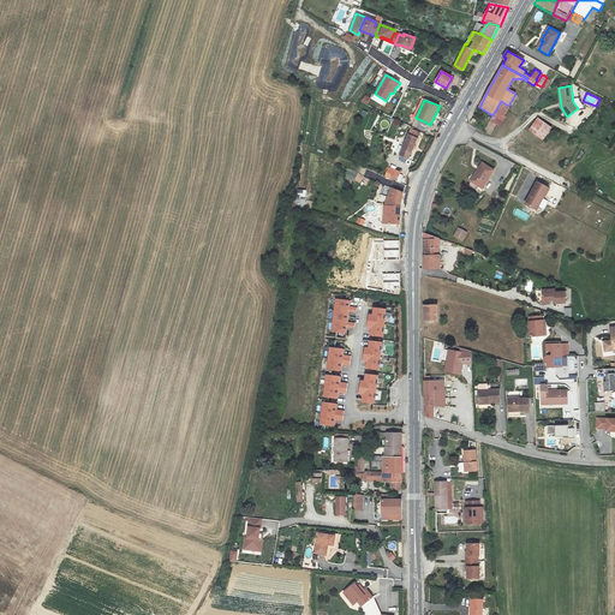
[(508,106),(501,101),(493,115),(484,132),(490,135),(502,115),(503,117),(508,106)]
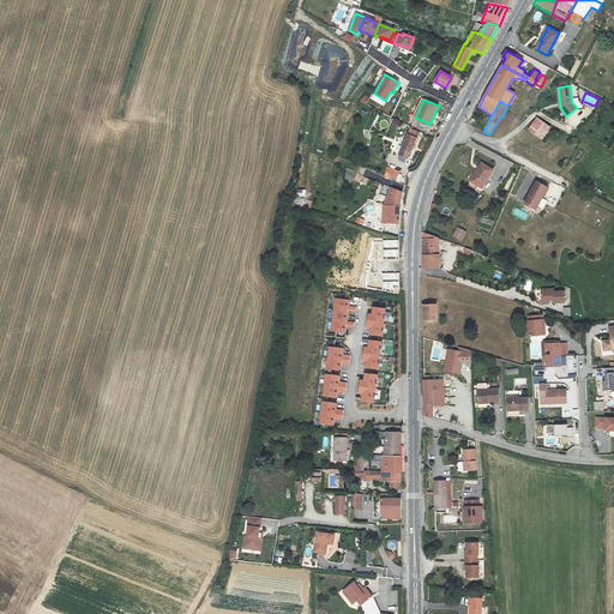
[(422,130),(426,122),(415,118),(413,124),(422,130)]
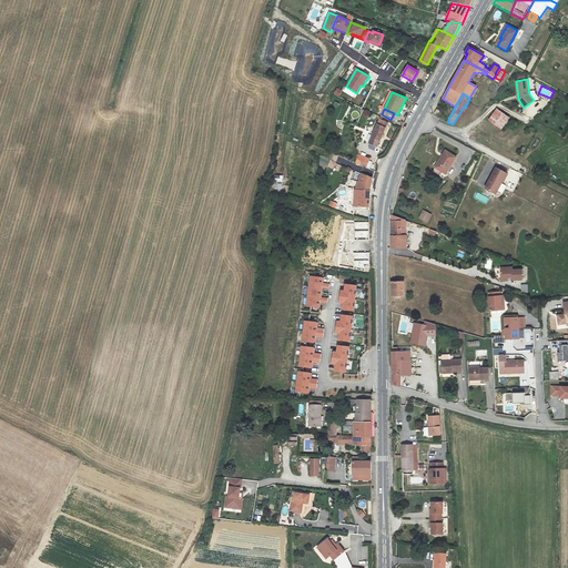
[(501,129),(509,119),(497,110),(489,120),(501,129)]
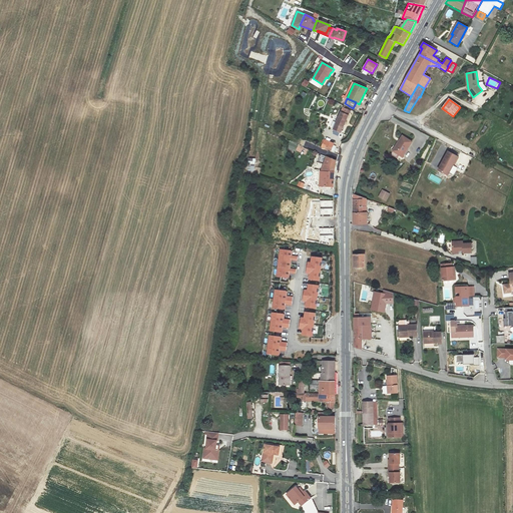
[(343,107),(334,128),(341,131),(350,110),(343,107)]
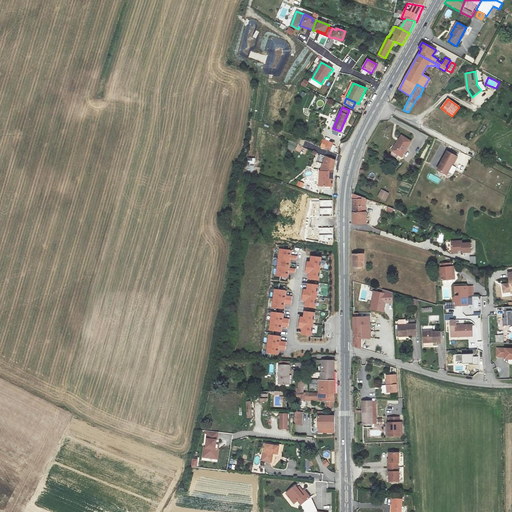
[(401,135),(392,150),(402,156),(411,141),(401,135)]
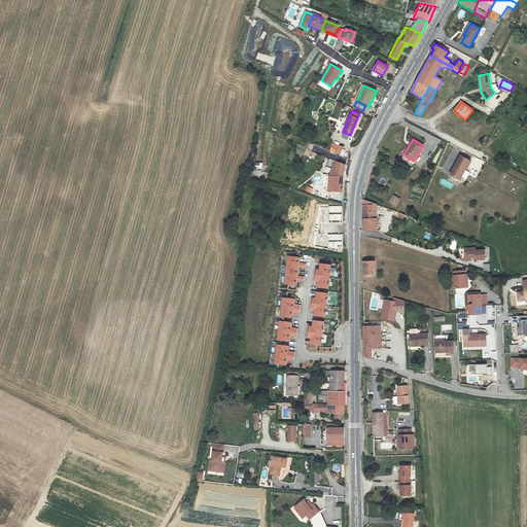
[(332,143),(329,150),(339,154),(343,147),(332,143)]
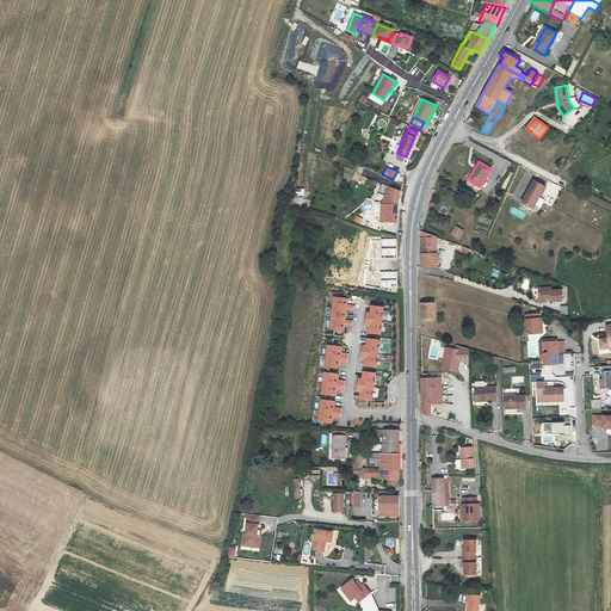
[(356,173),(352,179),(364,185),(368,178),(356,173)]
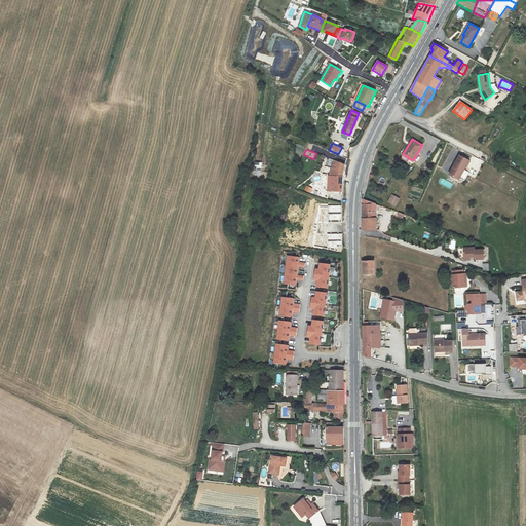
[(468,160),(459,155),(449,174),(459,179),(468,160)]
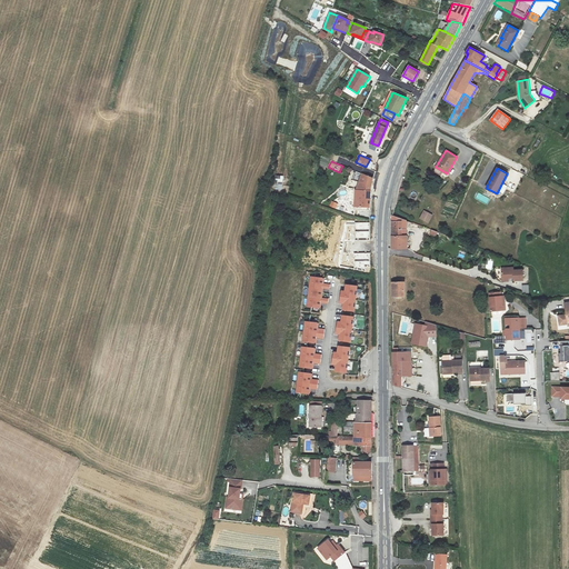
[(356,190),(370,190),(371,183),(373,178),(361,173),(356,190)]
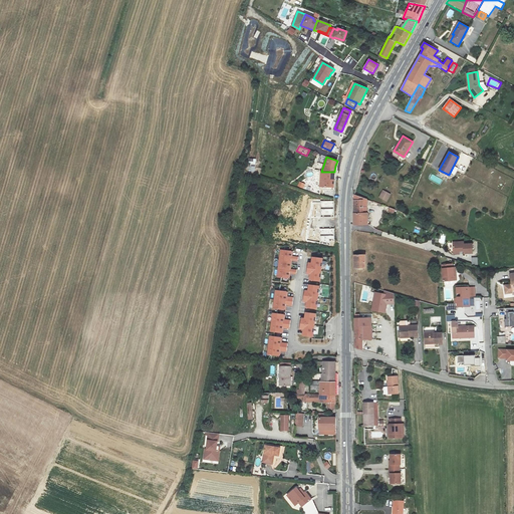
[(256,171),(256,159),(247,159),(246,171),(256,171)]
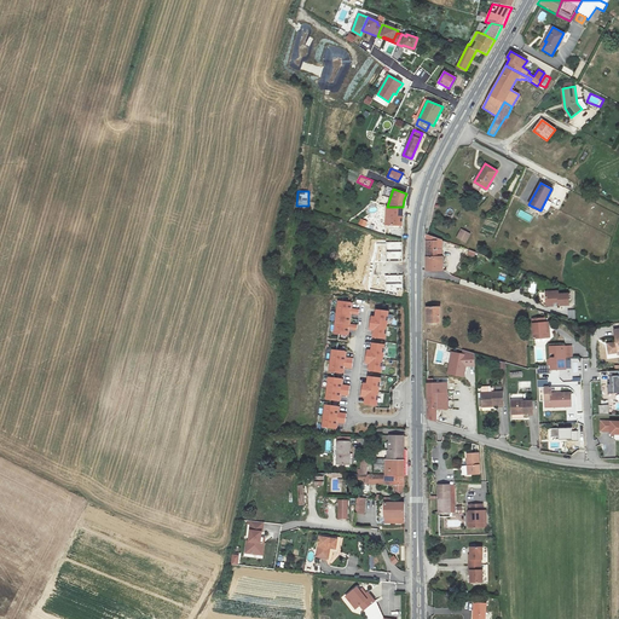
[(386,225),(401,225),(403,207),(387,207),(386,225)]
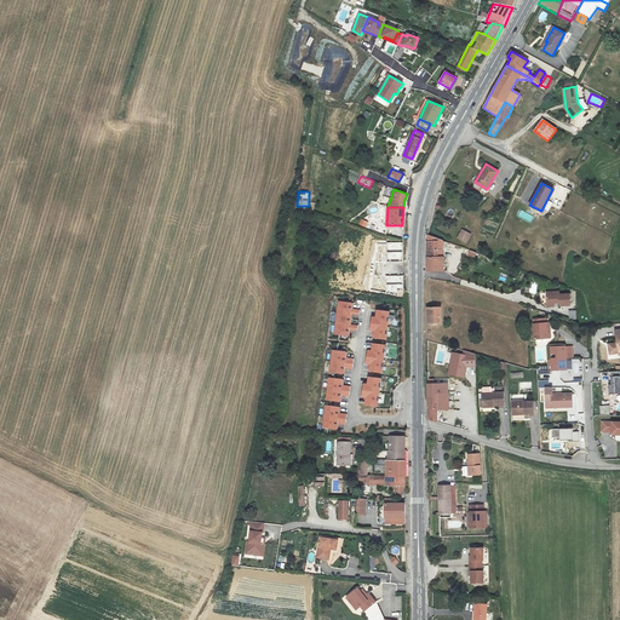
[(461,229),(458,237),(466,242),(471,235),(461,229)]
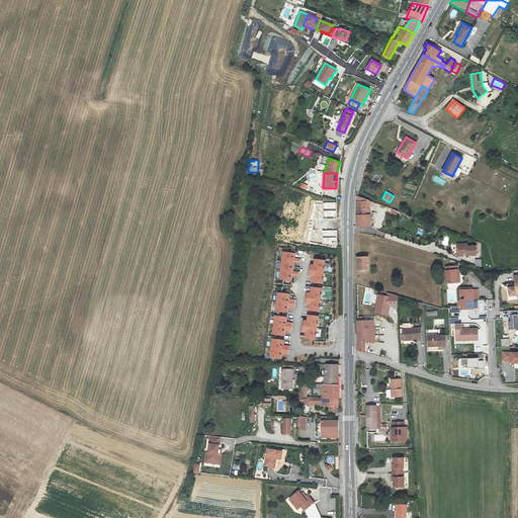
[(370,226),(369,200),(356,196),(356,226),(370,226)]
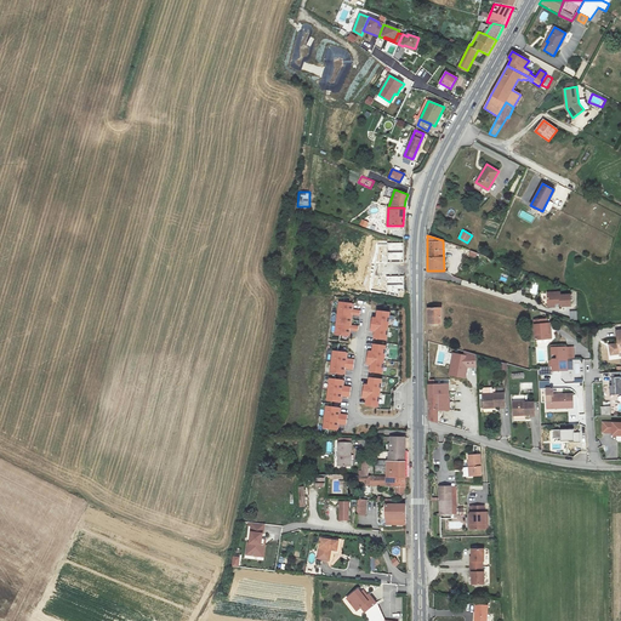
[(392,262),(404,262),(403,243),(387,244),(387,255),(388,255),(388,260),(392,260),(392,262)]
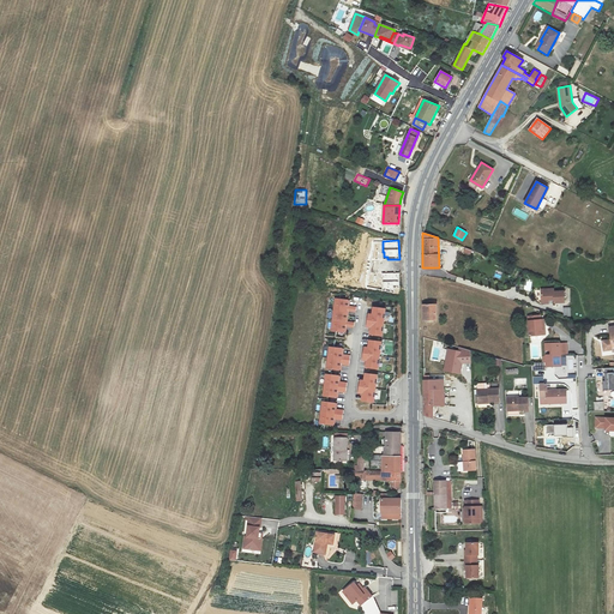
[(383,287),(399,287),(399,272),(383,272),(383,287)]
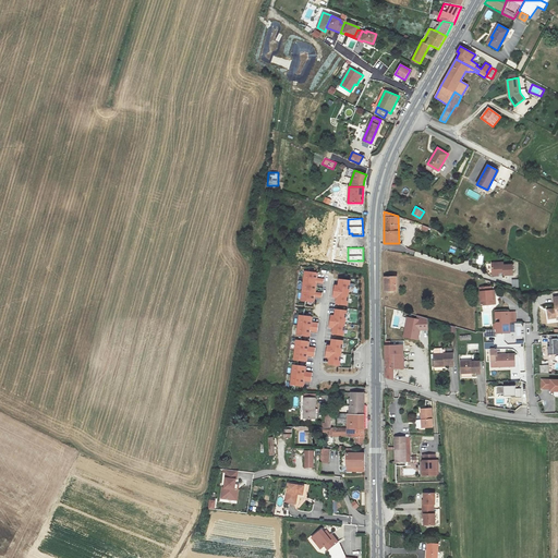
[(502,263),(492,263),(493,276),(499,275),(499,273),(504,271),(504,274),(513,274),(512,264),(504,265),(502,263)]
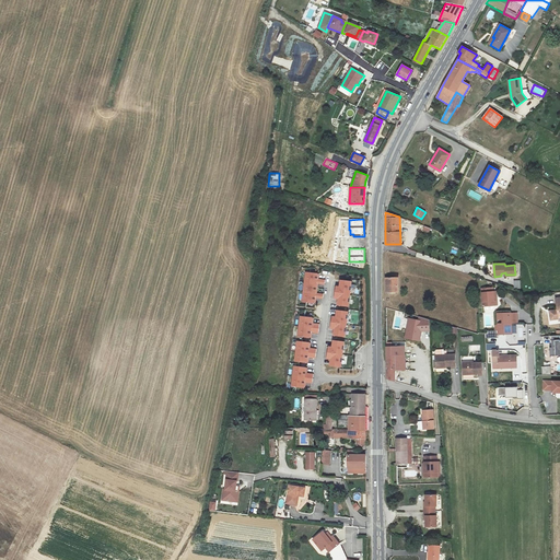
[(303,302),(314,303),(315,298),(316,299),(323,299),(324,294),(317,293),(315,293),(317,283),(318,284),(325,284),(326,280),(318,279),(317,279),(318,275),(306,272),(303,302)]
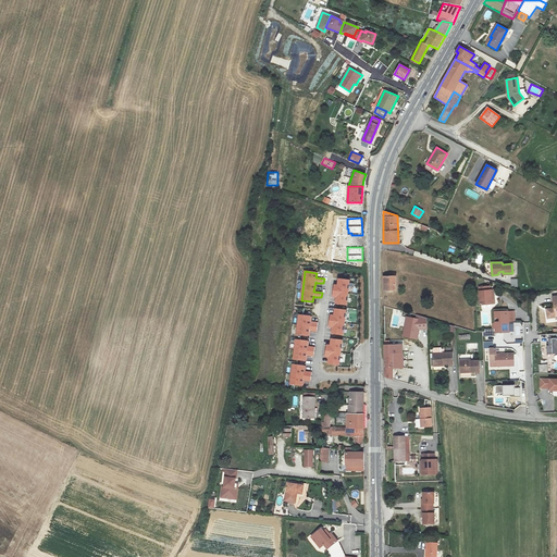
[(384,276),(384,291),(395,291),(395,276),(384,276)]
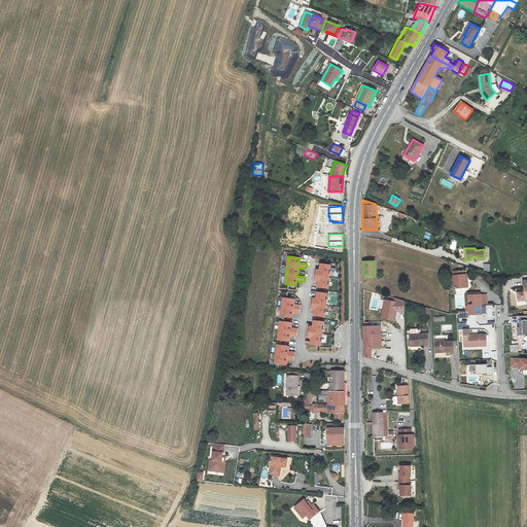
[(328,288),(331,266),(321,264),(320,268),(320,271),(318,270),(316,270),(315,280),(317,281),(319,281),(319,283),(318,287),(328,288)]
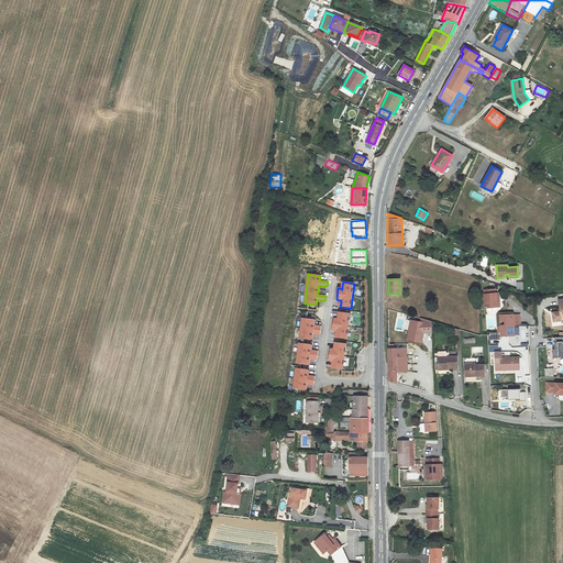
[(498,293),(496,294),(496,289),(483,290),(485,308),(500,307),(498,293)]
